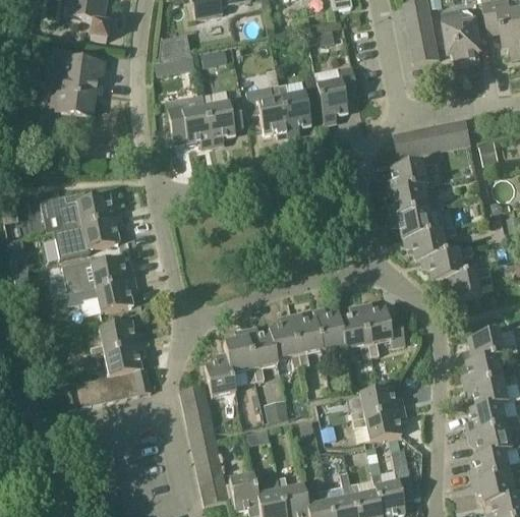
[(66,0),(64,16),(92,21),(89,40),(107,43),(110,23),(103,22),(106,0),(66,0)]
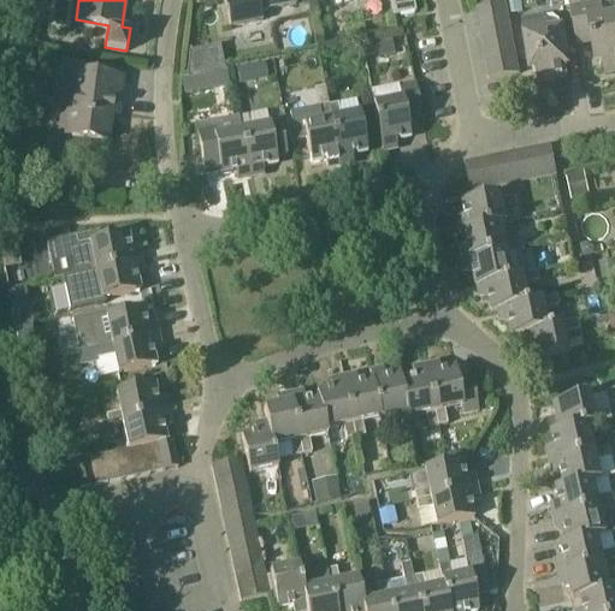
[(226,0),(231,23),(262,17),(260,7),(296,0),(226,0)]
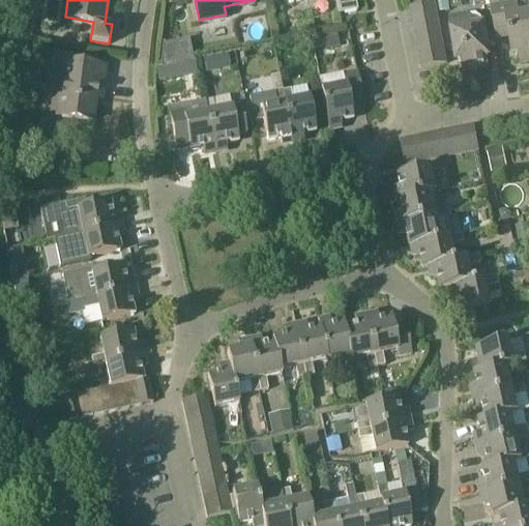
[(344,0),(346,9),(357,7),(358,8),(359,7),(357,0),(344,0)]
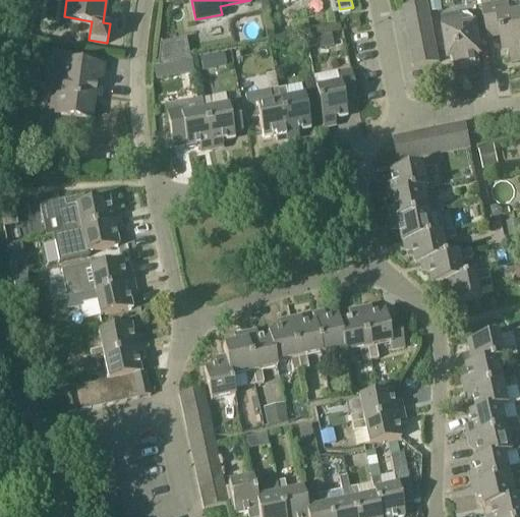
[(406,17),(430,12),(429,10),(427,0),(404,4),(406,17)]
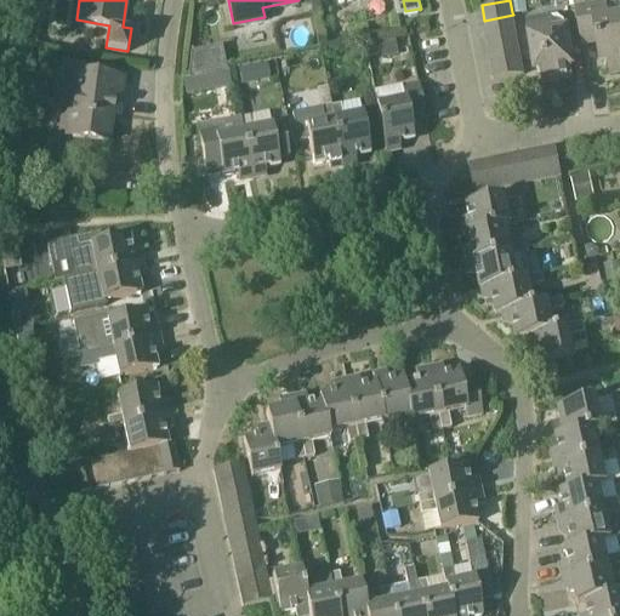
[(529,10),(528,0),(510,0),(512,12),(529,10)]
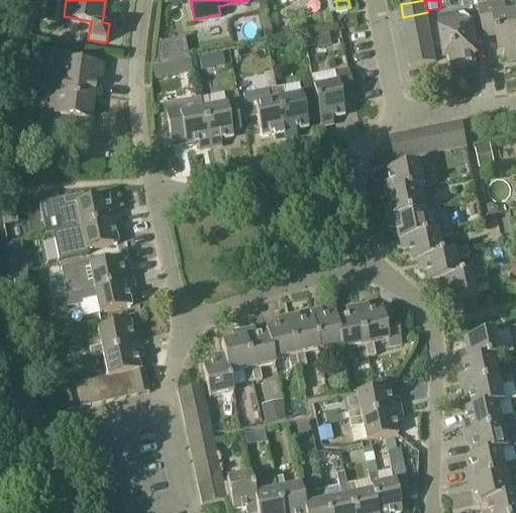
[(515,10),(505,12),(503,0),(489,2),(479,3),(483,28),(484,34),(498,32),(501,49),(506,48),(507,57),(515,55),(515,10)]
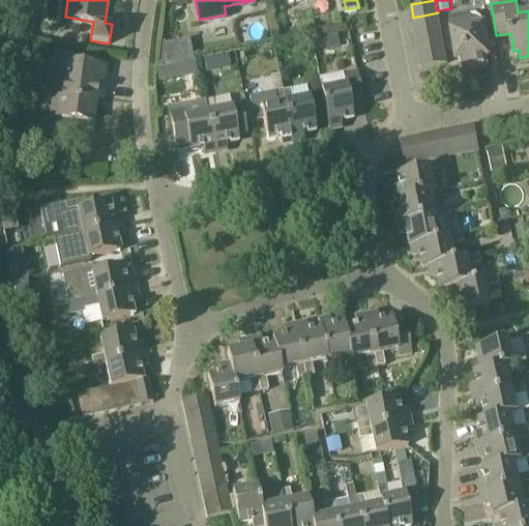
[(476,10),(469,11),(450,15),(451,23),(456,49),(463,48),(466,68),(476,66),(475,65),(488,63),(487,54),(489,54),(487,38),(486,30),(485,24),(482,24),(481,15),(476,10)]
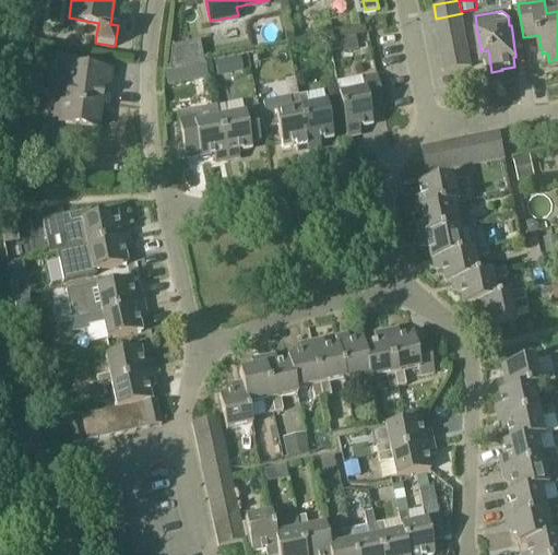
[(462,13),(436,19),(438,31),(464,26),(462,13)]
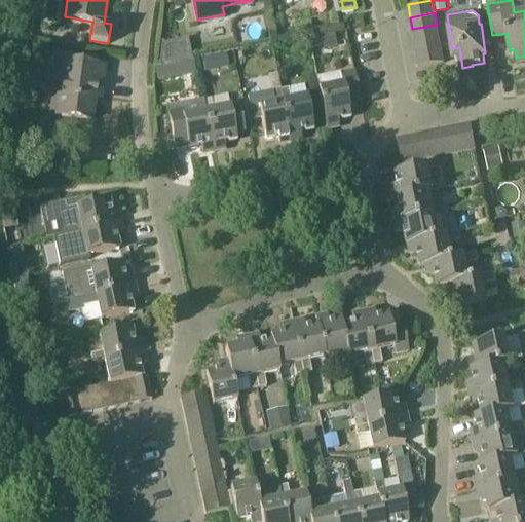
[(437,25),(412,29),(415,41),(439,36),(437,25)]
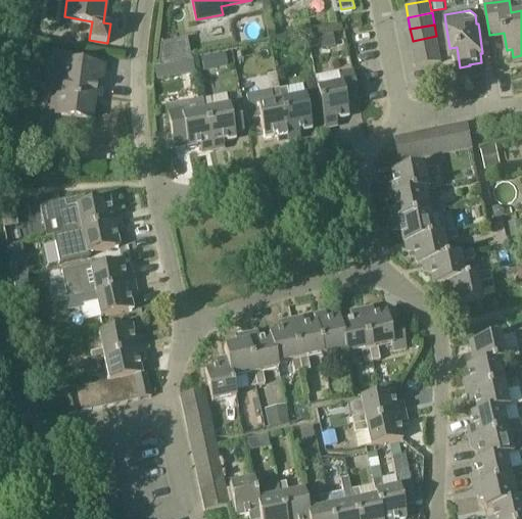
[(488,29),(479,30),(480,38),(489,36),(489,35),(488,29)]
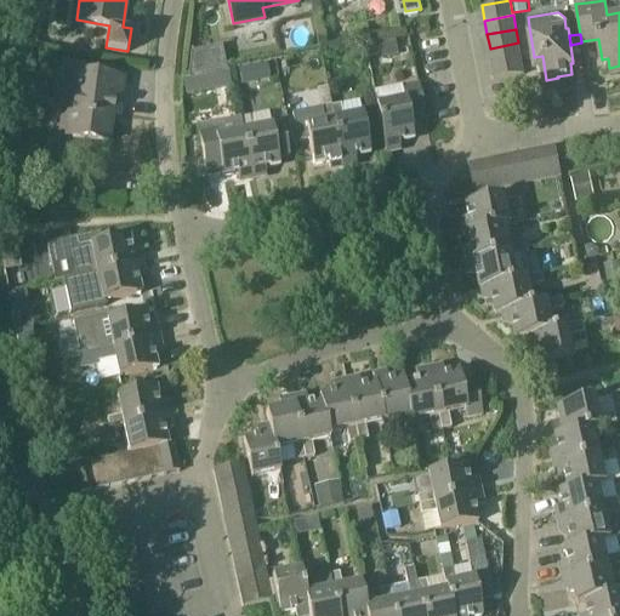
[(396,36),(380,39),(384,55),(399,52),(396,36)]
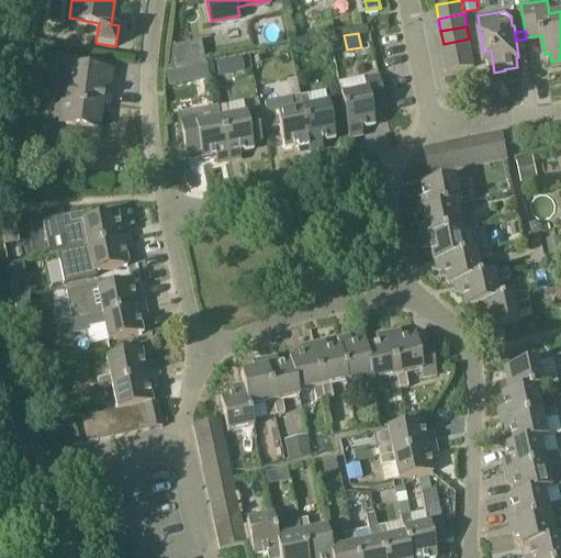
[(469,38),(444,44),(446,57),(472,52),(469,38)]
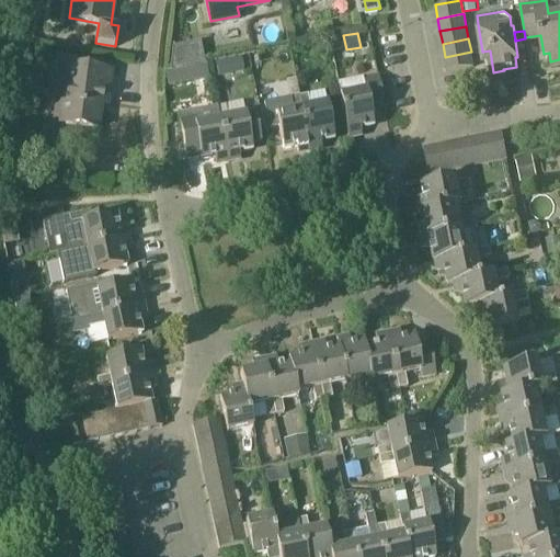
[(471,52),(445,57),(447,70),(473,65),(471,52)]
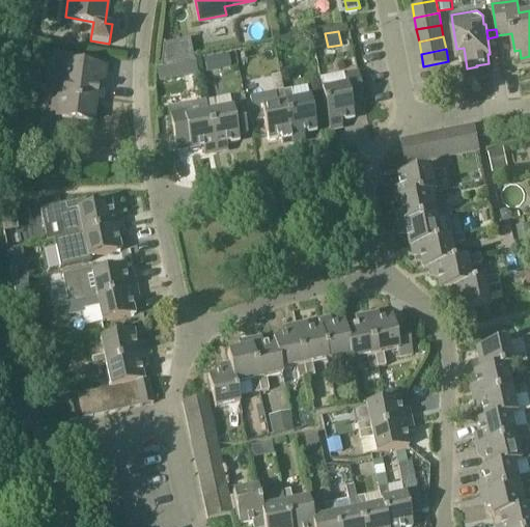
[(228,52),(204,56),(207,70),(230,65),(228,52)]
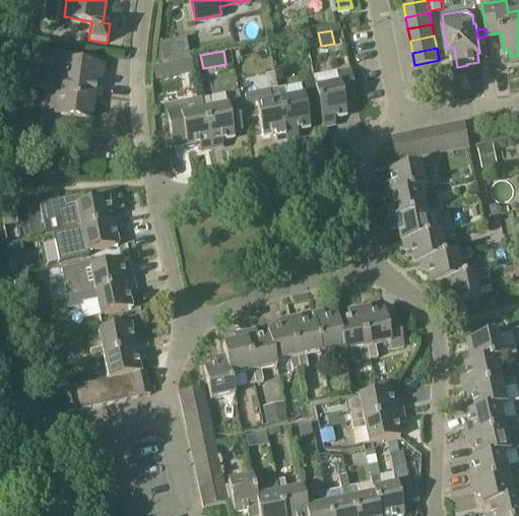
[(103,65),(54,59),(47,111),(91,117),(95,82),(101,83),(103,65)]
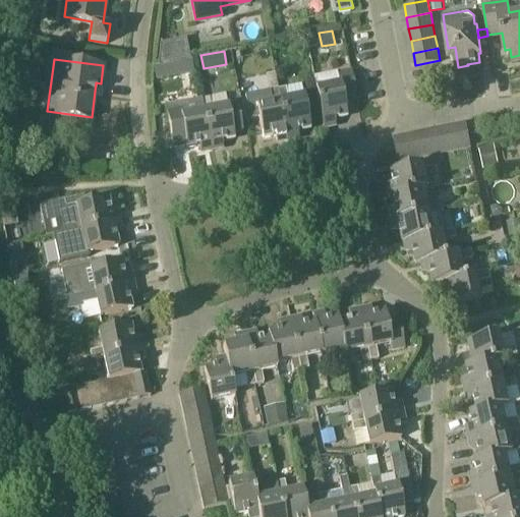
[(168,61),(155,64),(157,77),(171,74),(168,61)]
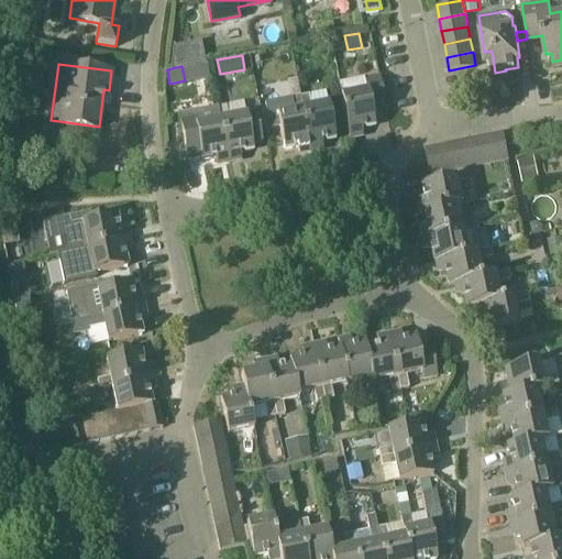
[(342,94),(351,133),(363,131),(362,125),(375,123),(372,102),(385,99),(379,73),(364,76),(366,88),(342,94)]
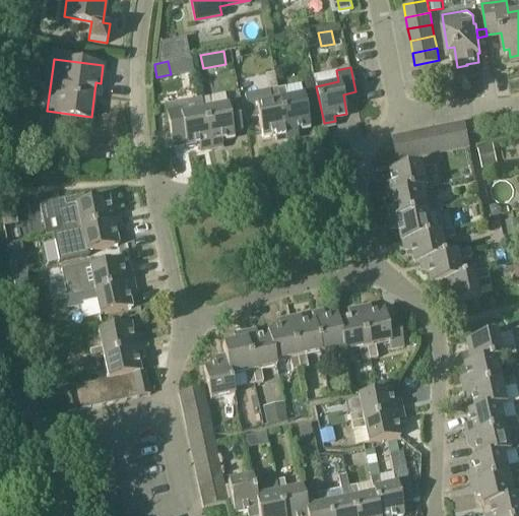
[(304,93),(288,97),(285,85),(277,87),(287,135),(299,133),(298,128),(310,126),(304,93)]
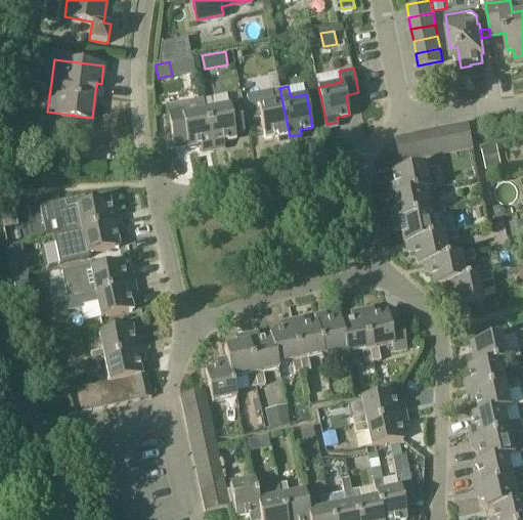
[(290,136),(279,88),(272,89),(274,100),(259,103),(265,136),(277,133),(278,138),(290,136)]
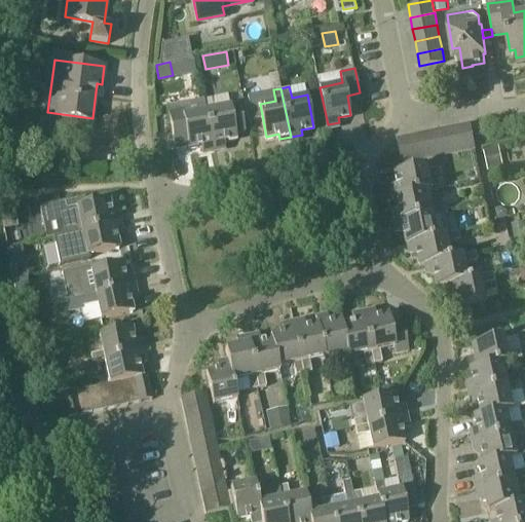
[(228,92),(203,97),(205,109),(207,109),(215,147),(226,144),(225,140),(237,137),(228,92)]
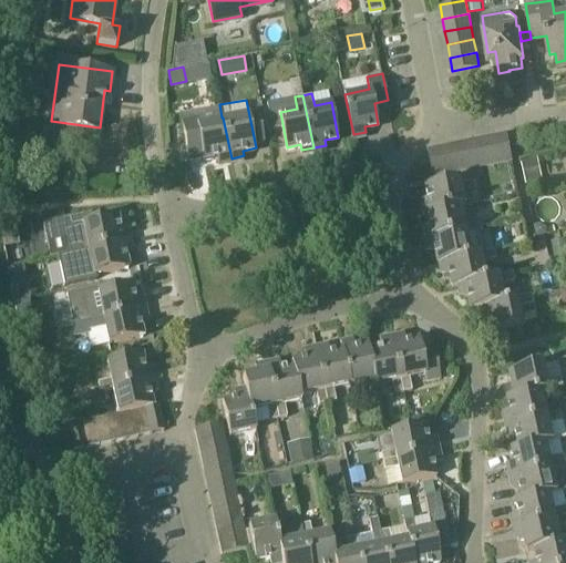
[(218,161),(232,159),(223,118),(222,118),(219,104),(181,113),(186,140),(199,137),(204,157),(217,155),(218,161)]
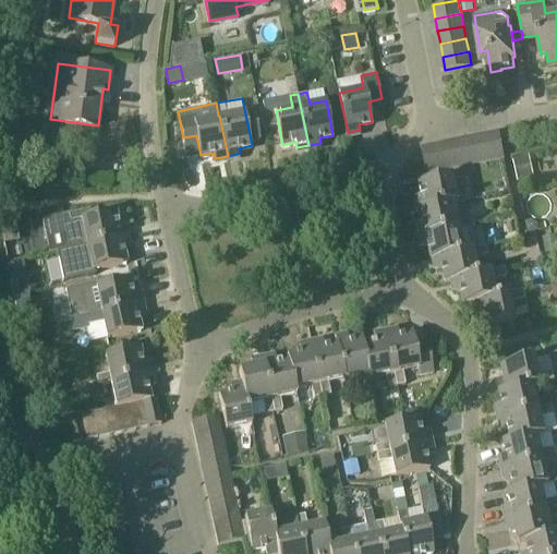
[(487,133),(492,158),(506,155),(500,130),(487,133)]
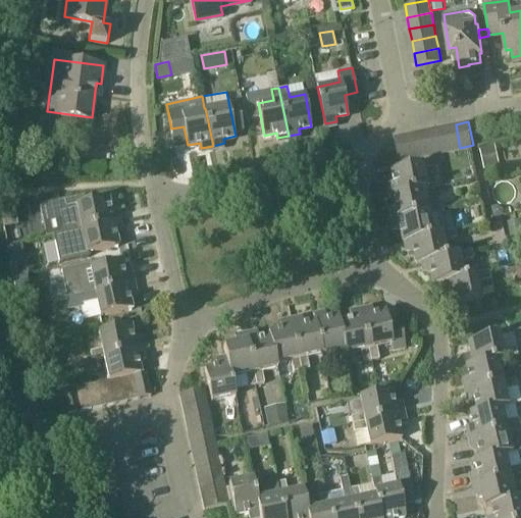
[(444,126),(448,150),(460,148),(456,124),(444,126)]
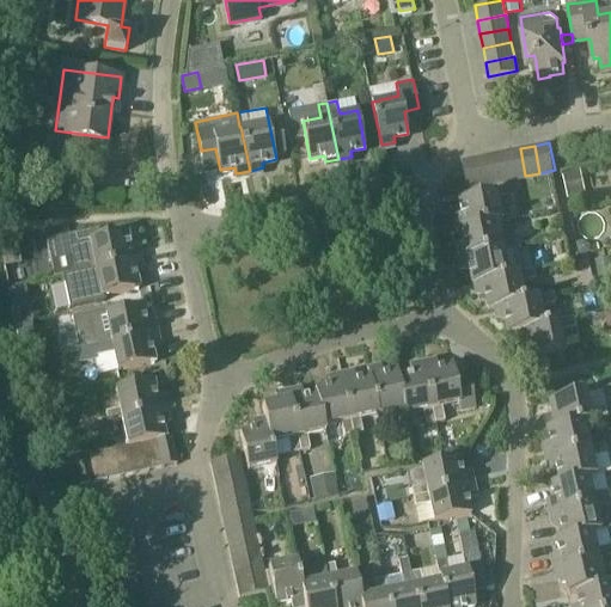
[(506,151),(512,178),(525,176),(520,148),(506,151)]
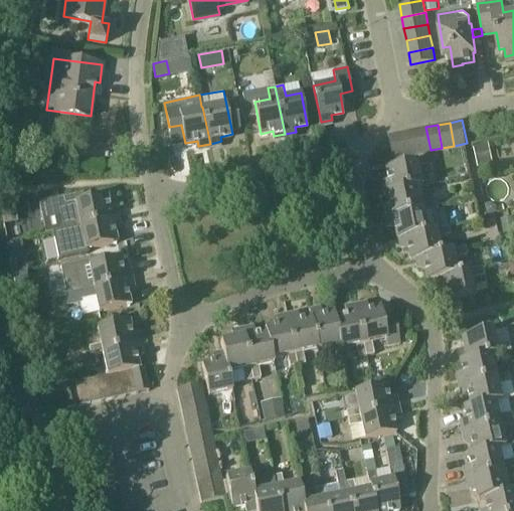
[(413,129),(418,153),(431,150),(425,127),(413,129)]
